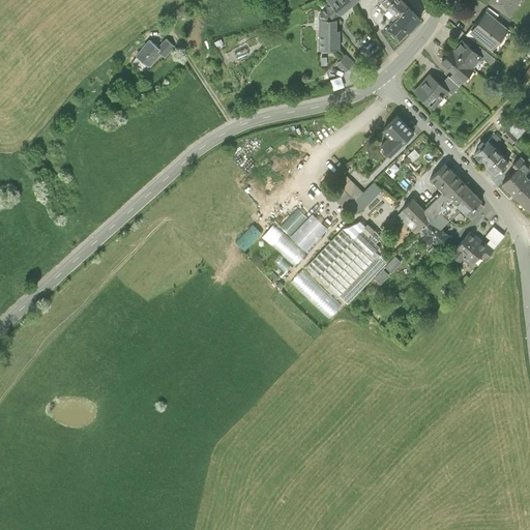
[(340,15),(355,1),(354,0),(327,0),(331,4),(340,15)]
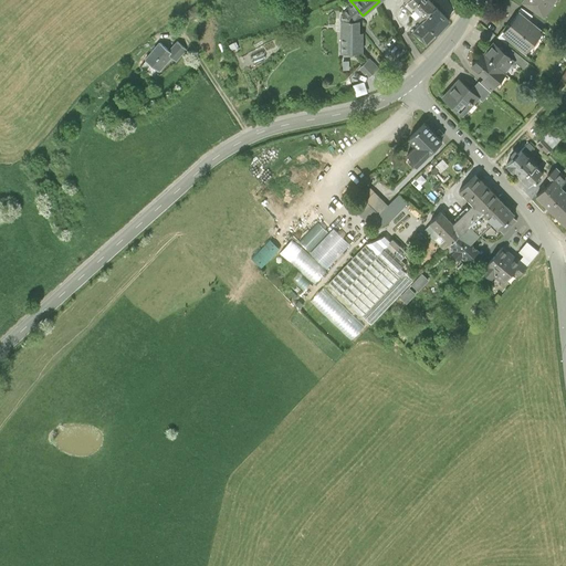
[(409,0),(407,2),(425,20),(436,9),(427,0),(409,0)]
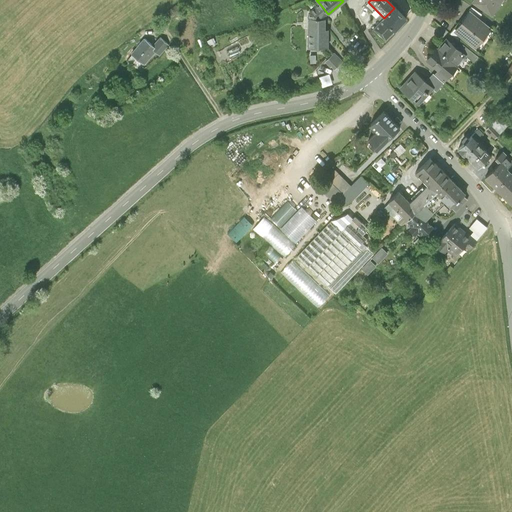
[(502,0),(473,0),(472,2),(492,15),(502,0)]
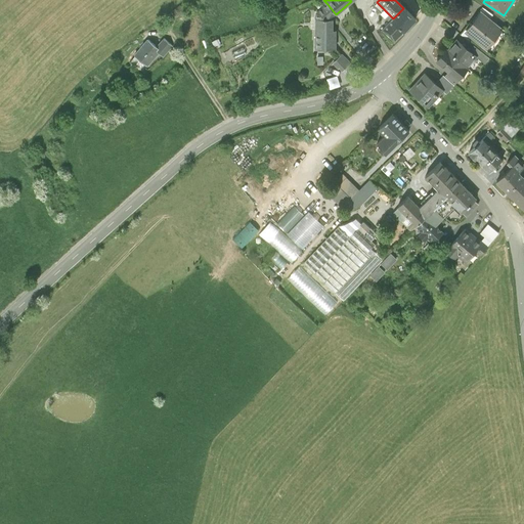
[(332,18),(336,14),(328,4),(316,14),(316,19),(332,18)]
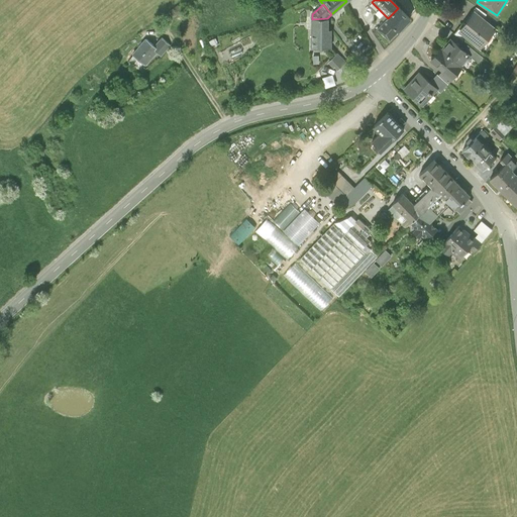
[(174,17),(182,11),(178,6),(170,11),(174,17)]
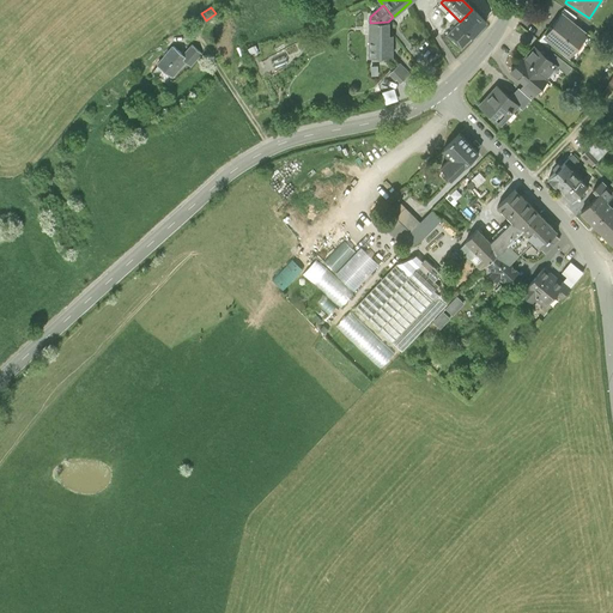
[(486,23),(472,10),(460,22),(448,34),(462,48),(486,23)]
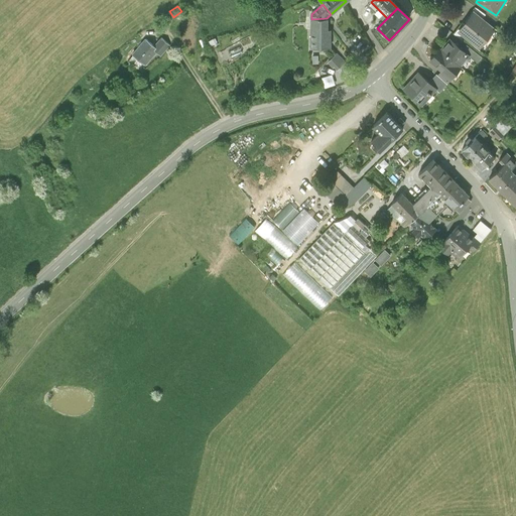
[(477,8),(474,12),(485,20),(488,16),(477,8)]
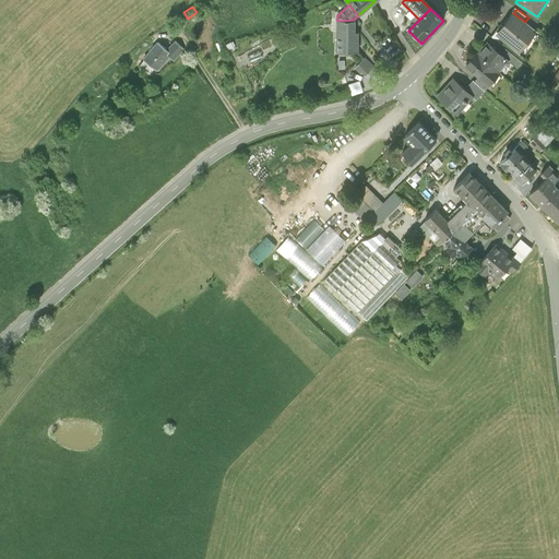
[(525,22),(513,13),(496,35),(519,54),(536,31),(525,22)]
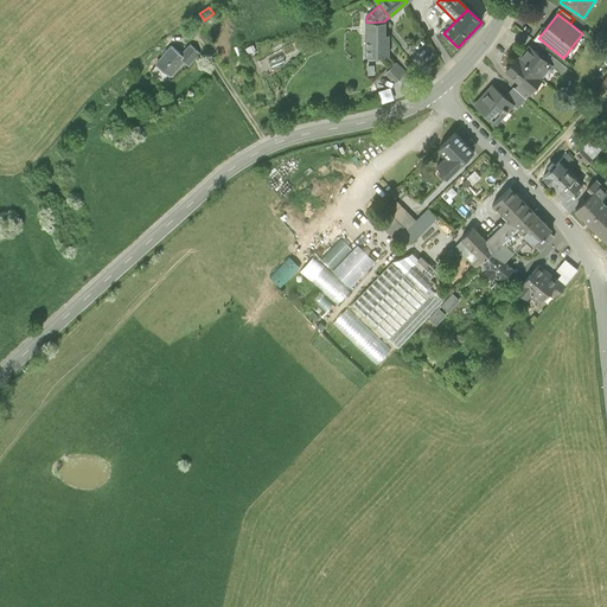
[(384,36),(384,21),(366,23),(366,56),(389,56),(389,36),(384,36)]
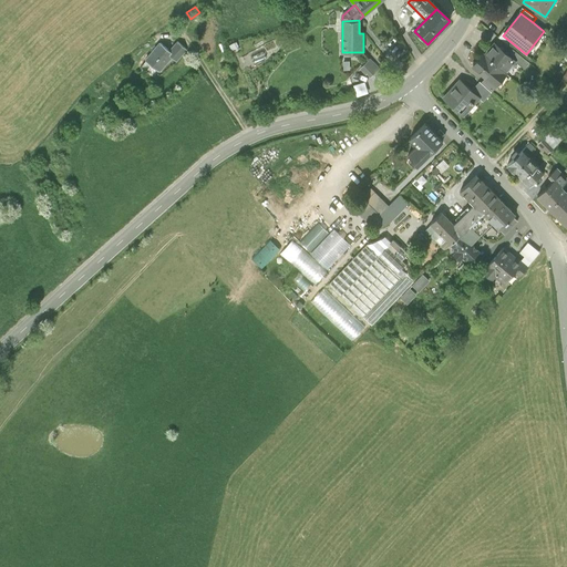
[(171,50),(158,41),(145,60),(161,71),(172,57),(177,60),(186,48),(176,41),(171,50)]
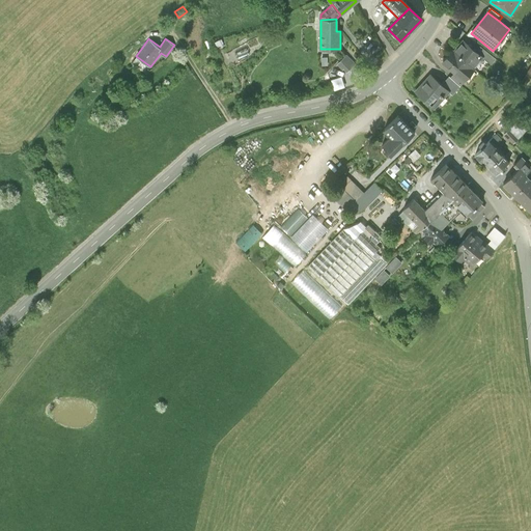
[(463,39),(451,53),(471,71),(482,57),(475,51),(463,39)]
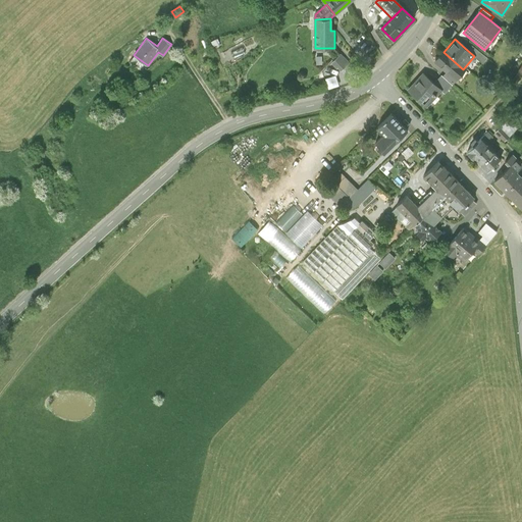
[(471,45),(467,50),(474,56),(478,51),(471,45)]
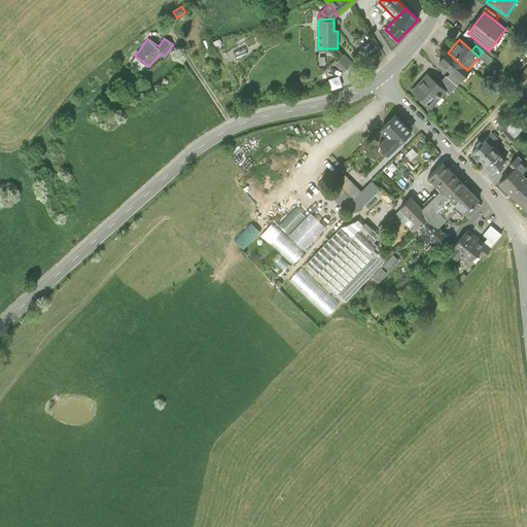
[(469,72),(467,70),(448,53),(438,63),(451,73),(460,81),(469,72)]
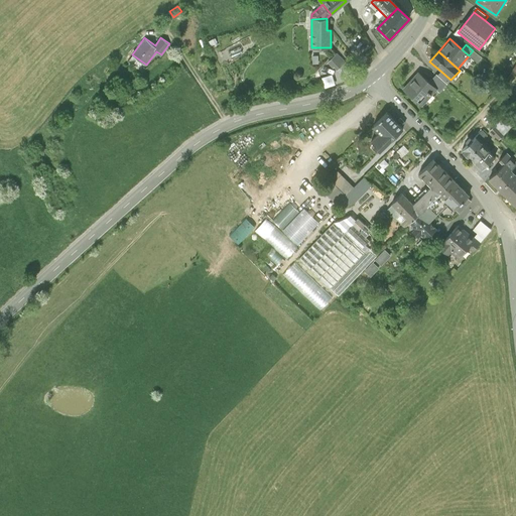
[(345,61),(337,53),(328,62),(336,71),(345,61)]
